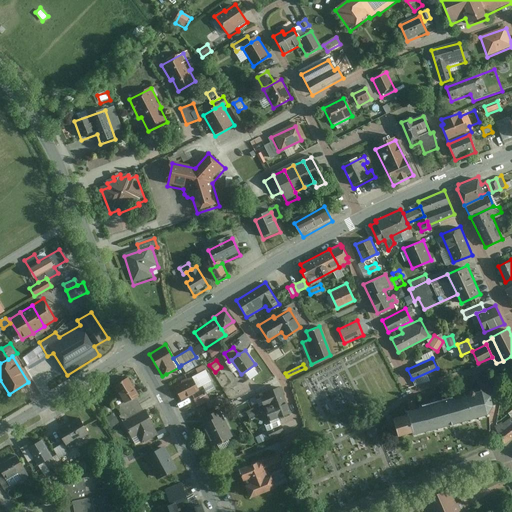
[(179,367),(166,374),(171,381),(185,373),(181,365),(179,367)]
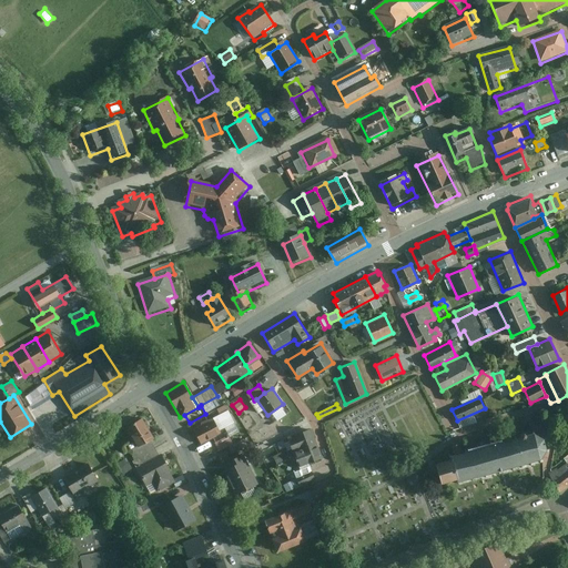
[(226,411),(192,429),(200,444),(220,433),(219,429),(232,422),(226,411)]
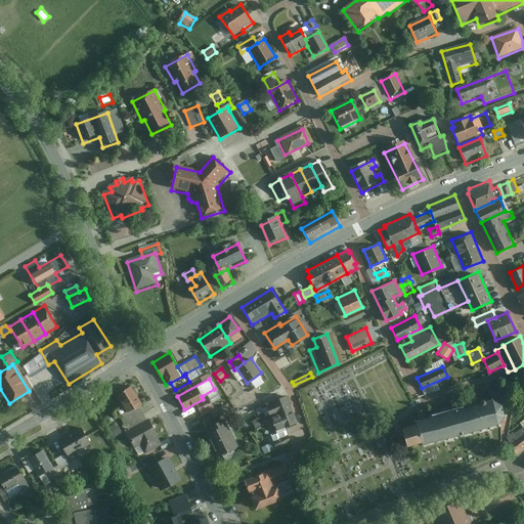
[(143,403),(132,385),(118,394),(128,411),(140,405),(143,403)]
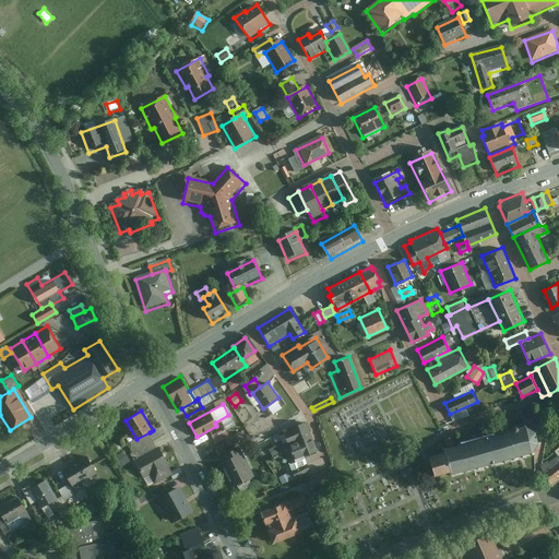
[(312,438),(306,423),(283,431),(289,447),(312,438)]
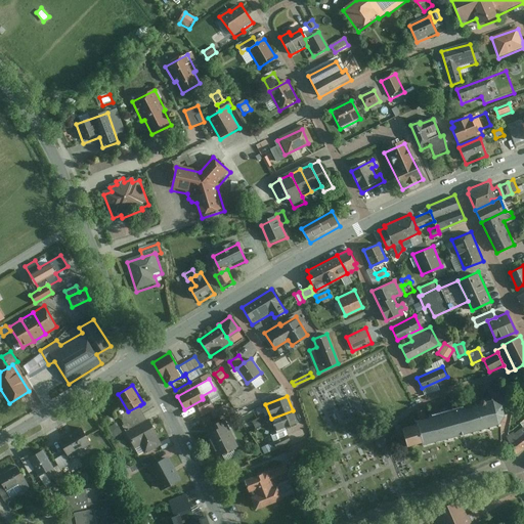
[(418,418),(417,419),(418,421),(401,427),(406,443),(423,439),(424,443),(498,422),(505,415),(501,402),(491,397),(427,416),(425,409),(421,410),(417,411),(418,418)]
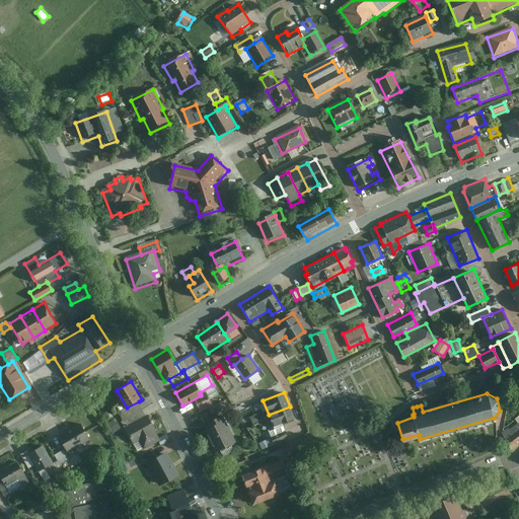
[(208,397),(196,403),(200,411),(212,404),(208,397)]
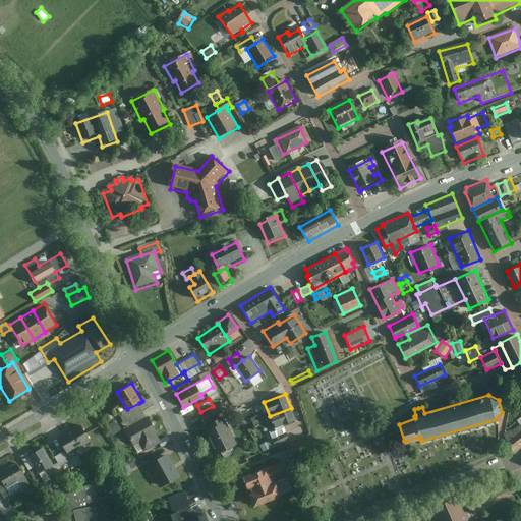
[(122,422),(126,428),(147,416),(139,403),(127,409),(119,413),(124,421),(122,422)]
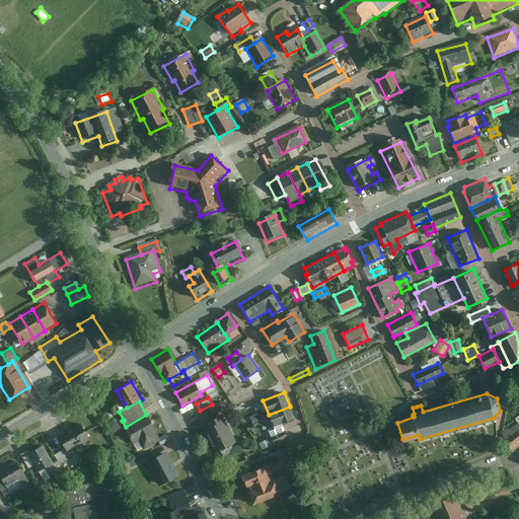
[(209,406),(212,414),(224,409),(221,401),(209,406)]
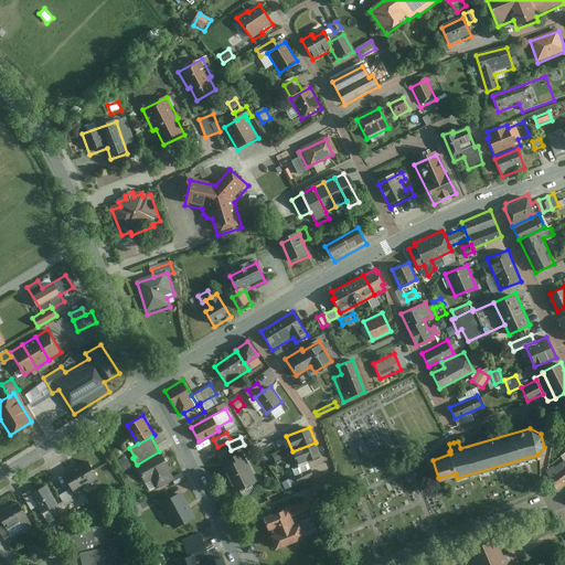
[(320,456),(316,443),(292,451),(297,465),(320,456)]
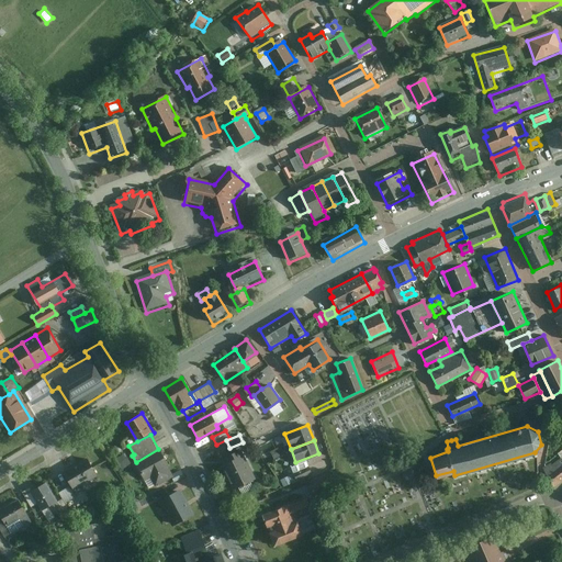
[(282,446),(270,452),(273,458),(285,451),(282,446)]
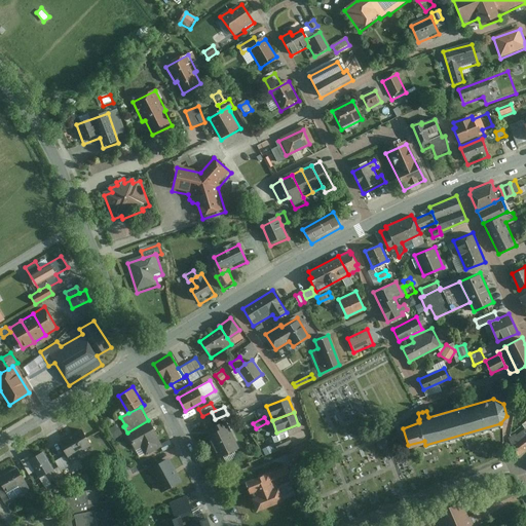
[(148,420),(127,433),(137,449),(141,447),(146,455),(163,446),(148,420)]
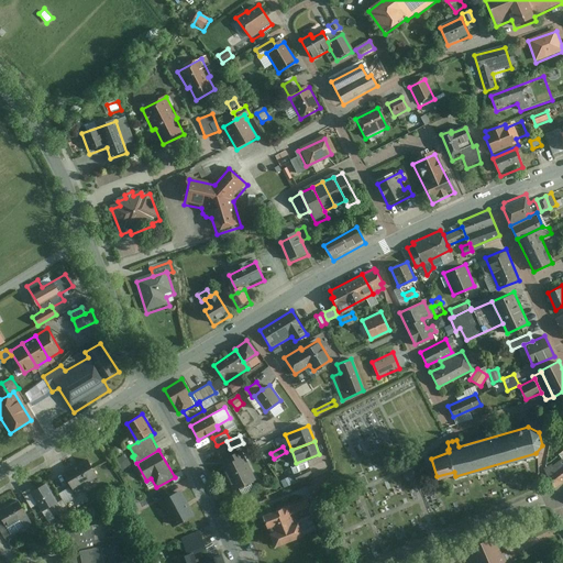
[(255,481),(240,451),(222,459),(224,463),(220,465),(232,492),(255,481)]
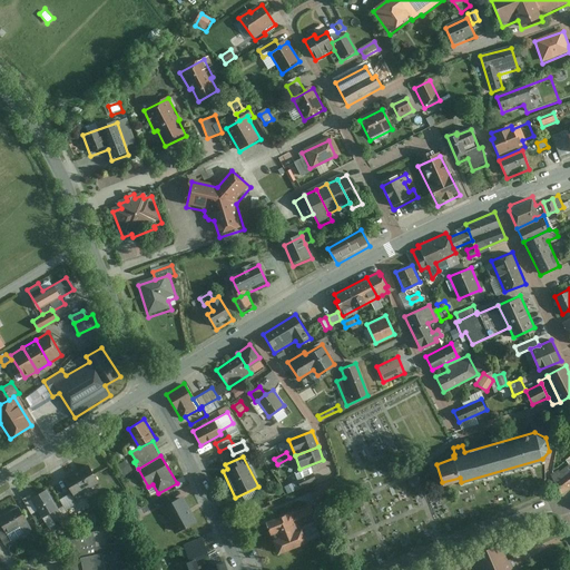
[(126,459),(117,464),(125,475),(134,470),(126,459)]
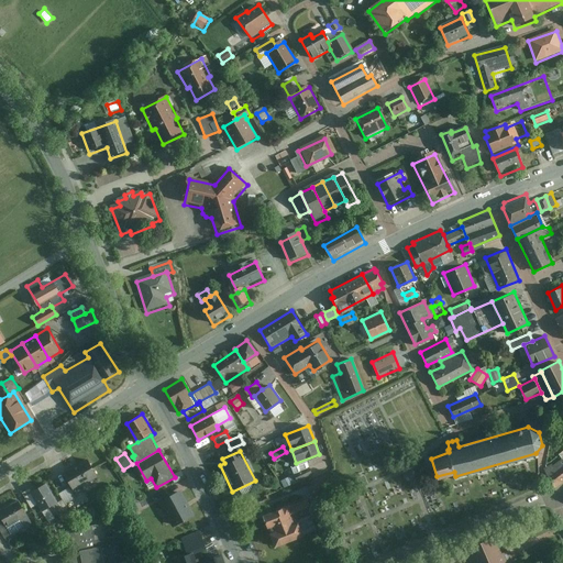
[(88,457),(64,473),(75,490),(98,476),(88,457)]
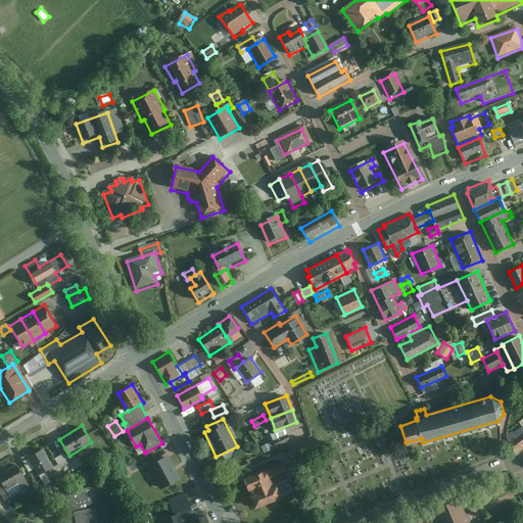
[(522,446),(522,427),(514,432),(513,431),(506,436),(517,452),(522,446)]
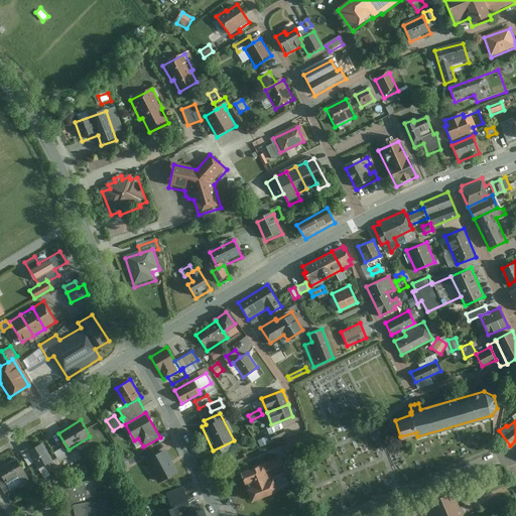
[(282,428),(268,434),(271,441),(285,435),(282,428)]
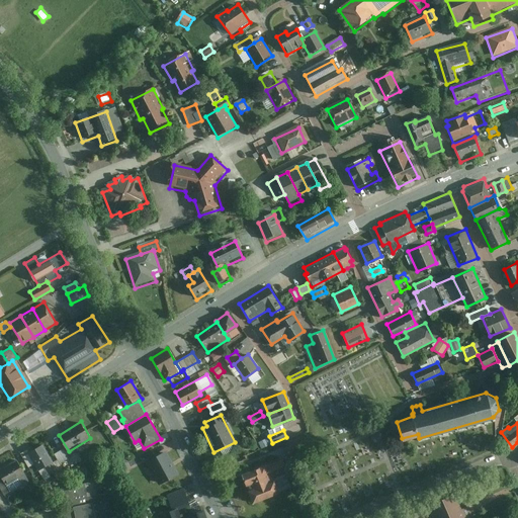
[(272,443),(269,436),(257,441),(260,448),(272,443)]
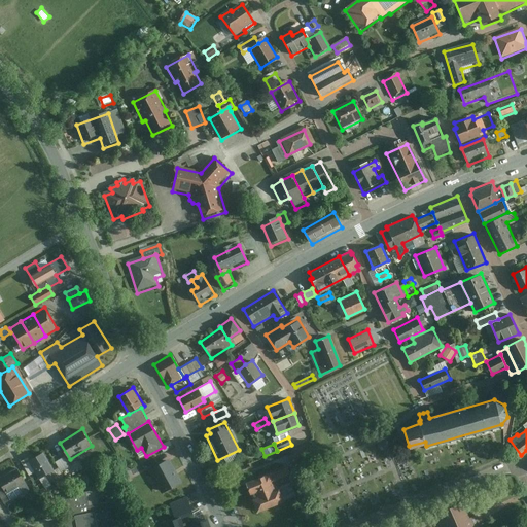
[(307,447),(290,454),(295,466),(312,459),(307,447)]
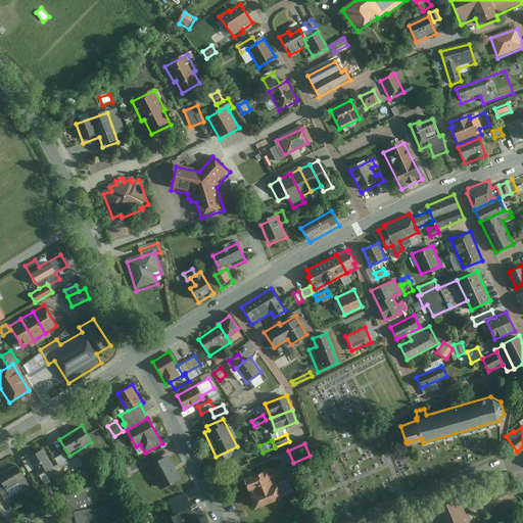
[(54,466),(44,448),(30,457),(40,474),(54,466)]
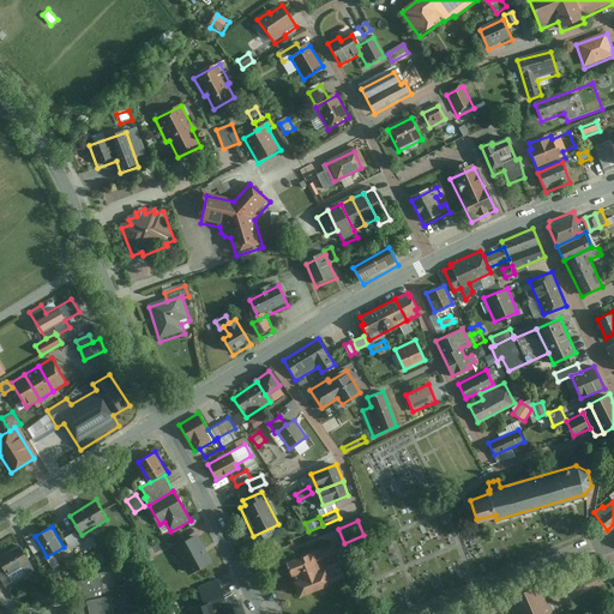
[(76,531),(65,537),(71,549),(82,542),(76,531)]
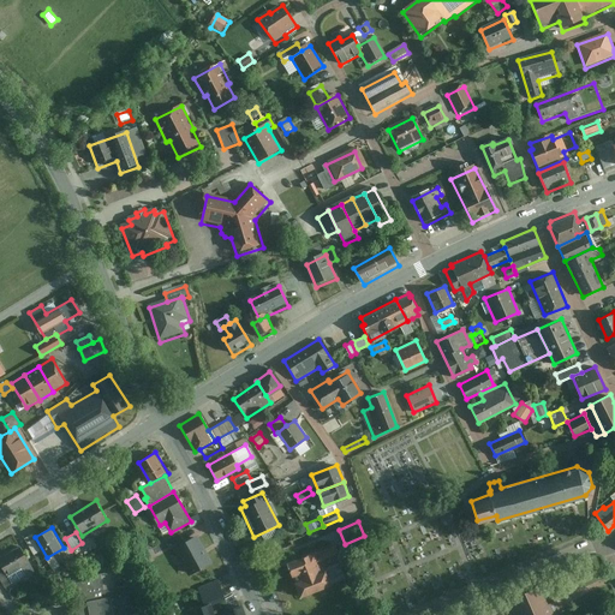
[(33,533),(24,538),(34,554),(42,550),(33,533)]
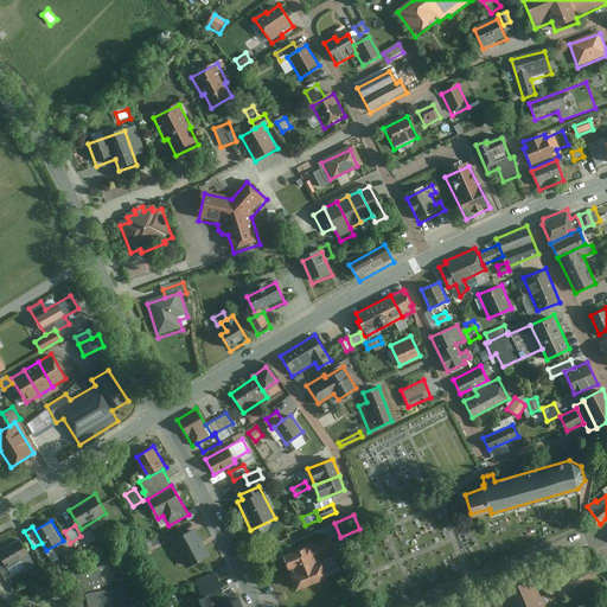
[(172,541),(186,568),(208,557),(193,530),(172,541)]
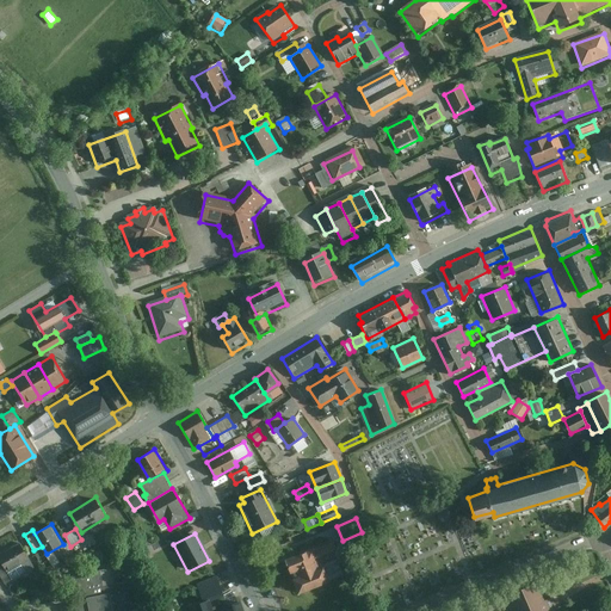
[(19,542),(0,553),(0,557),(8,572),(22,565),(26,573),(35,568),(19,542)]
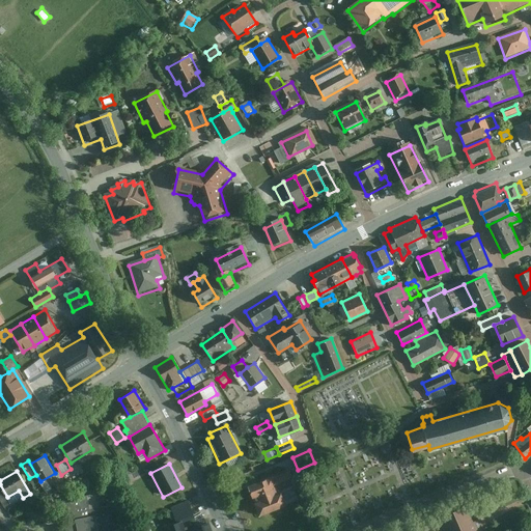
[(289,472),(247,487),(258,515),(300,500),(289,472)]
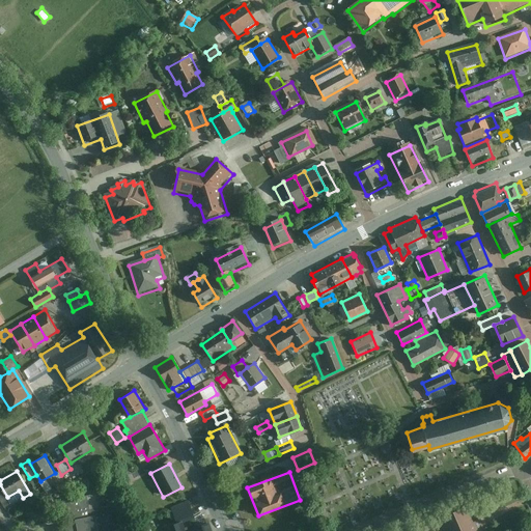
[(2,488),(0,490),(0,500),(4,507),(10,503),(2,488)]
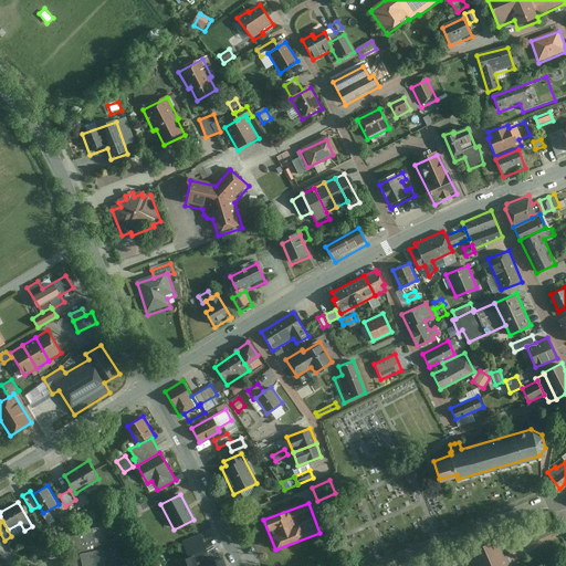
[(58,562),(58,565),(119,565),(129,564),(124,536),(106,540),(103,525),(69,532),(74,558),(58,562)]
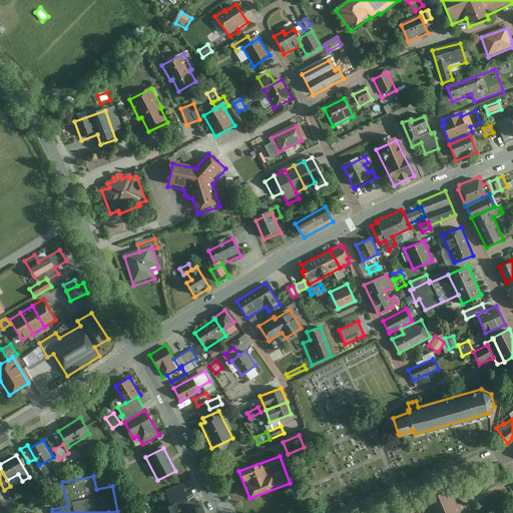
[(191,496),(185,481),(165,490),(167,494),(177,490),(181,500),(191,496)]
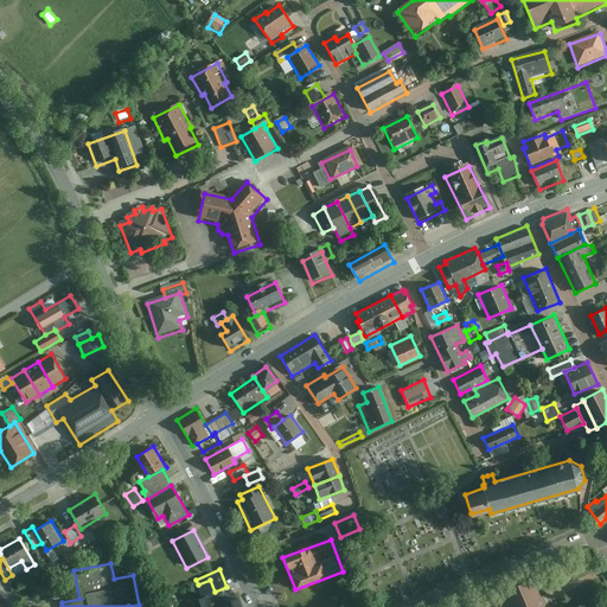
[(503,598),(481,606),(555,606),(549,592),(541,595),(534,577),(500,592),(503,598)]
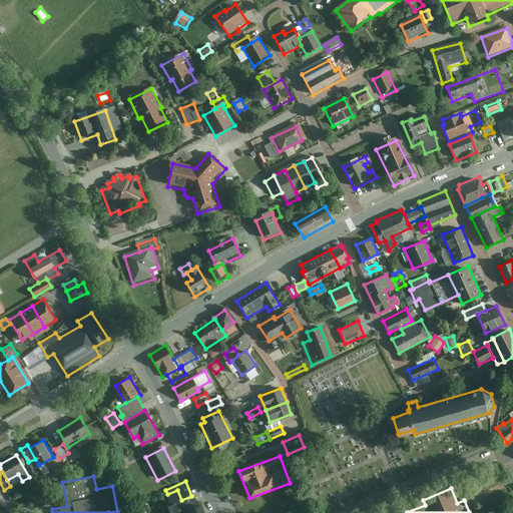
[(177,512),(174,503),(158,509),(159,512),(203,512),(201,506),(178,512),(177,512)]
